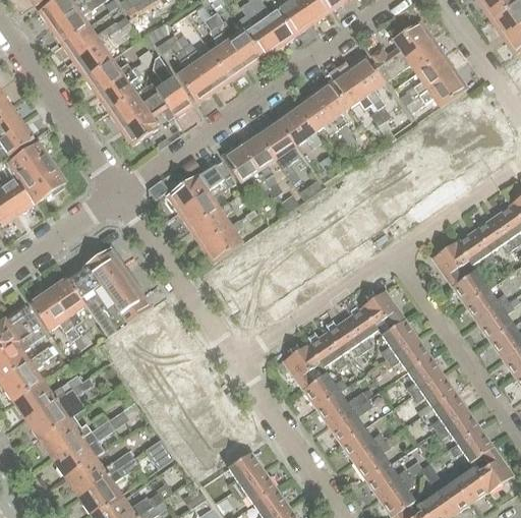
[(75,0),(73,2),(71,0),(53,0),(39,10),(40,10),(38,11),(47,24),(48,22),(51,27),(85,3),(85,4),(92,0),(75,0)]
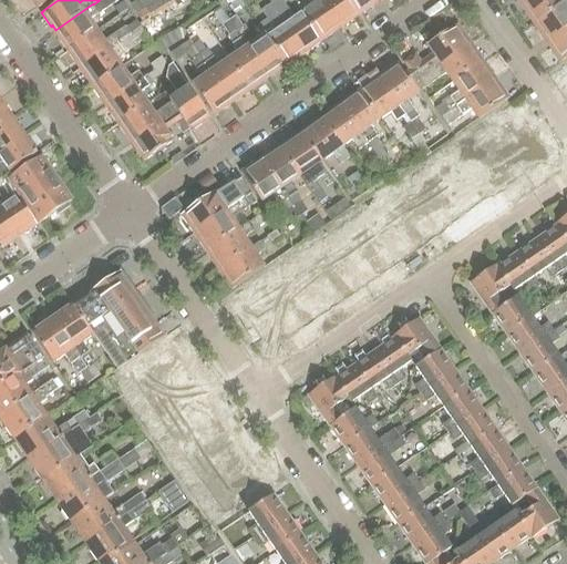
[(66,50),(98,28),(90,17),(114,0),(100,0),(93,4),(93,3),(55,30),(59,34),(57,36),(66,50)]
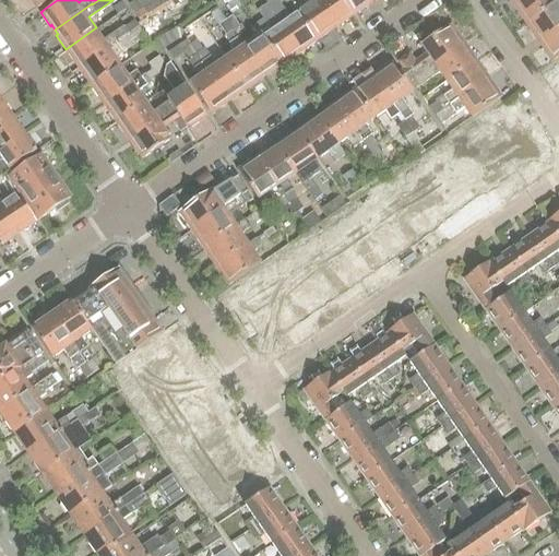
[(127,7),(123,0),(120,0),(113,6),(118,13),(127,7)]
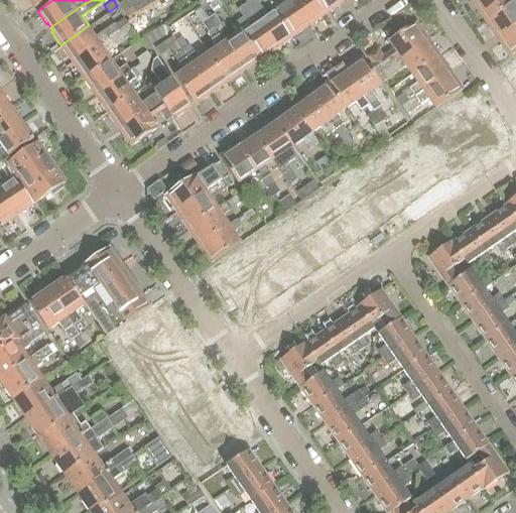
[(121,0),(119,1),(130,18),(137,13),(139,16),(155,7),(156,8),(168,0),(121,0)]
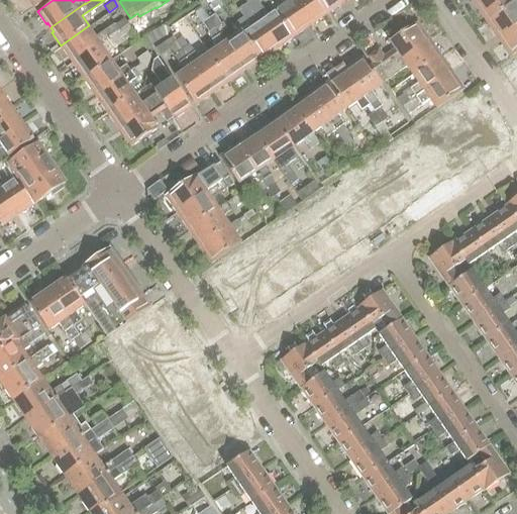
[(294,34),(277,9),(269,14),(257,0),(248,0),(247,1),(277,43),(281,41),(282,42),(294,34)]
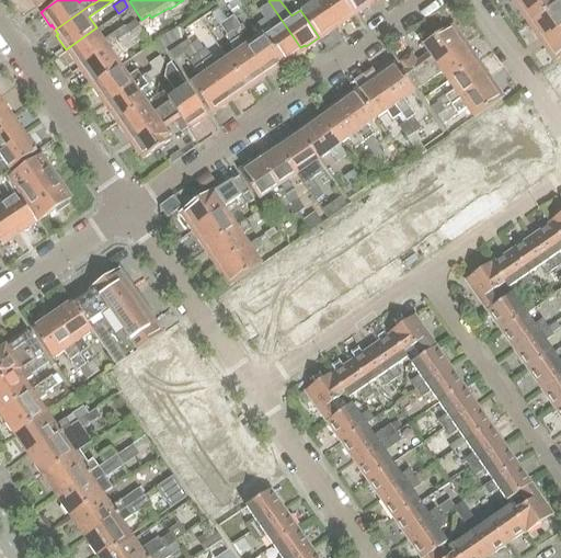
[(334,24),(317,0),(305,0),(308,4),(300,10),(319,37),(331,30),(330,27),(334,24)]
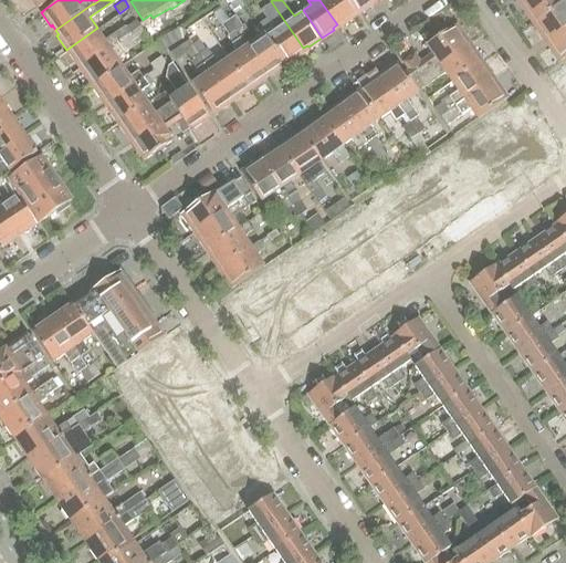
[(357,13),(346,0),(320,0),(337,24),(343,21),(344,23),(357,13)]
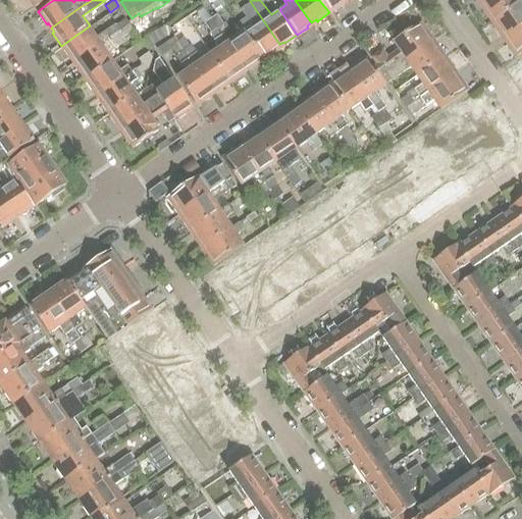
[(324,0),(331,10),(344,2),(343,0),(324,0)]
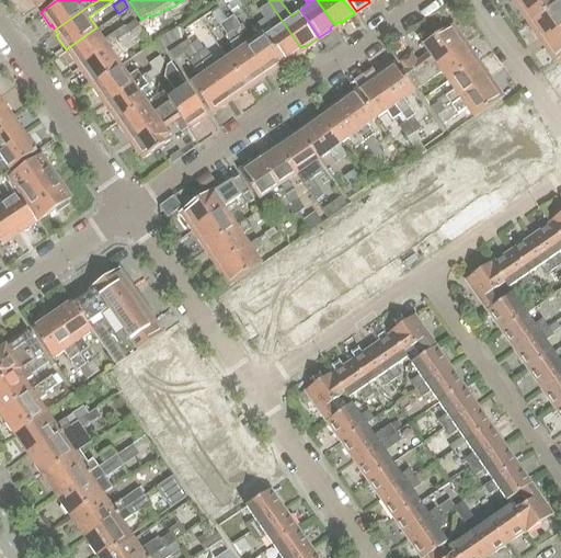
[(515,0),(518,4),(516,6),(528,23),(559,1),(558,0),(515,0)]
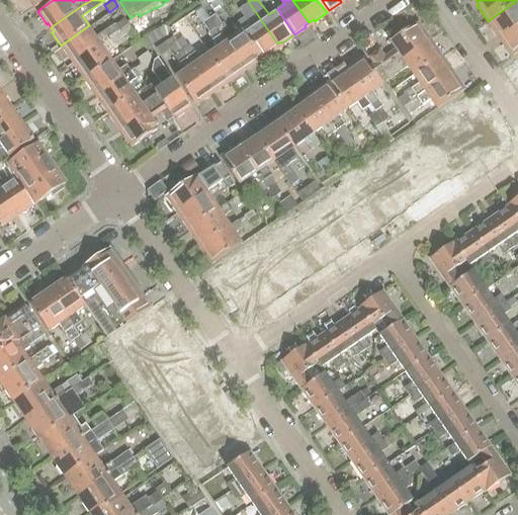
[(277,44),(248,1),(238,8),(243,15),(236,20),(242,29),(243,28),(256,49),(262,58),(273,49),(272,48),(277,44)]
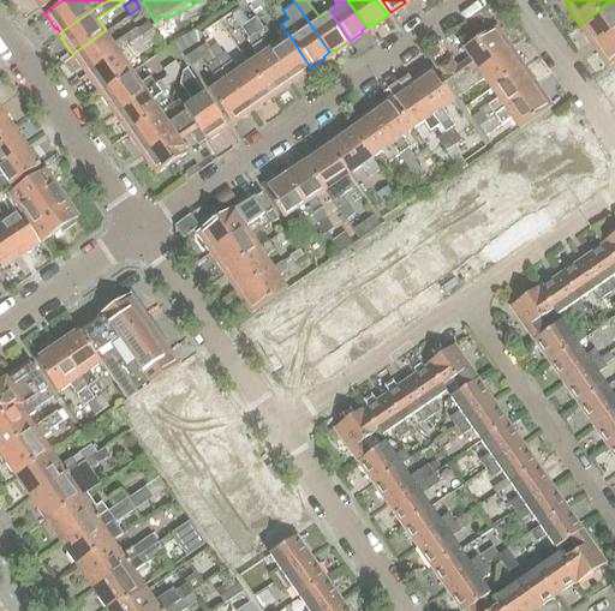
[(591,39),(595,43),(614,30),(614,4),(613,1),(579,25),(589,40),(591,39)]
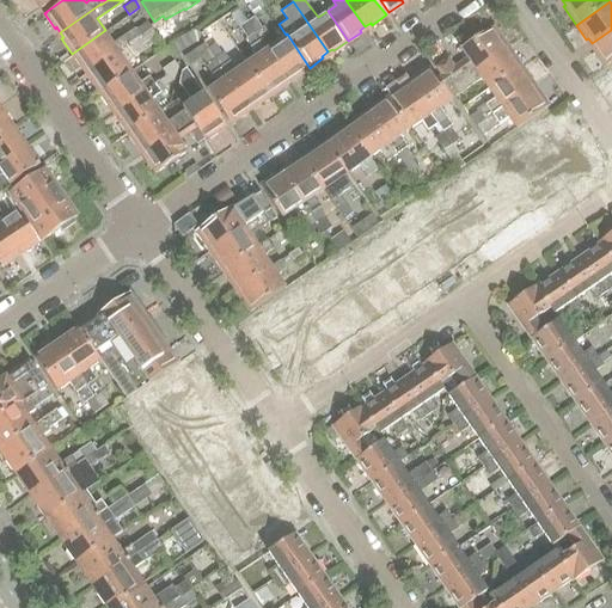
[(248,20),(242,10),(238,5),(237,5),(228,11),(230,12),(239,26),(239,25),(248,20)]
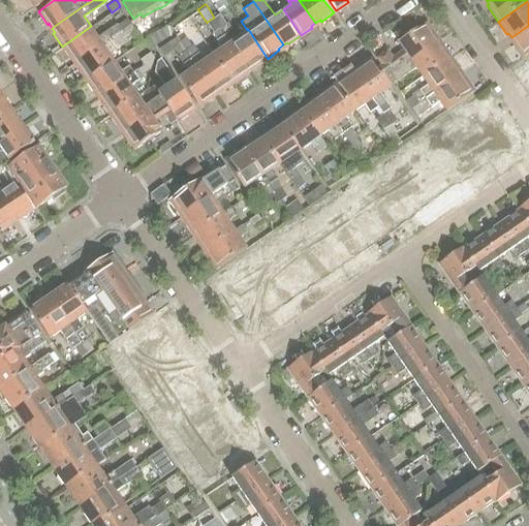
[(248,29),(247,30),(239,36),(228,21),(226,23),(220,12),(214,18),(249,68),(253,66),(254,67),(268,59),(261,50),(248,29)]
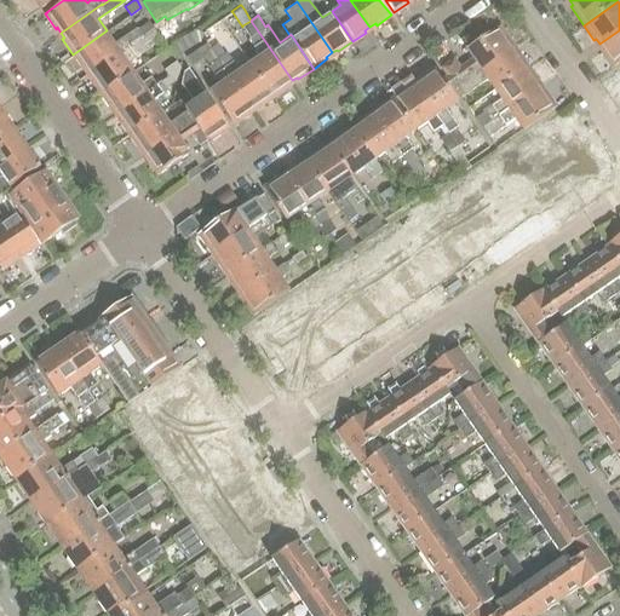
[(143,35),(154,27),(149,19),(138,28),(143,35)]
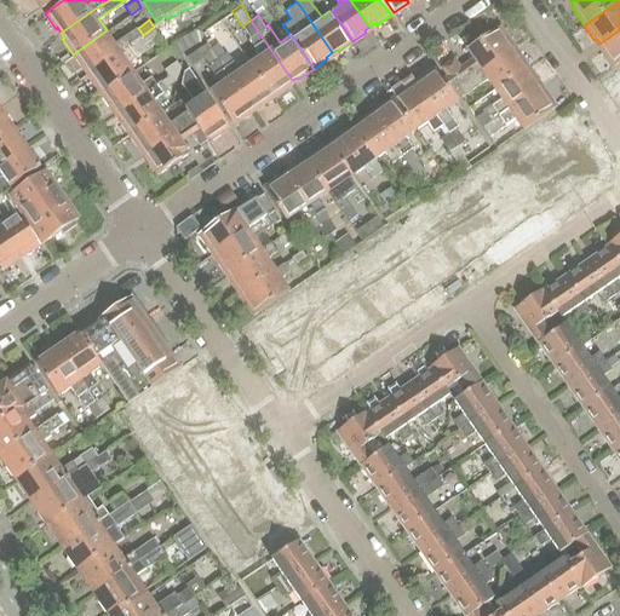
[(251,21),(242,26),(250,36),(248,38),(260,56),(250,63),(274,97),(288,86),(287,85),(292,80),(251,21)]
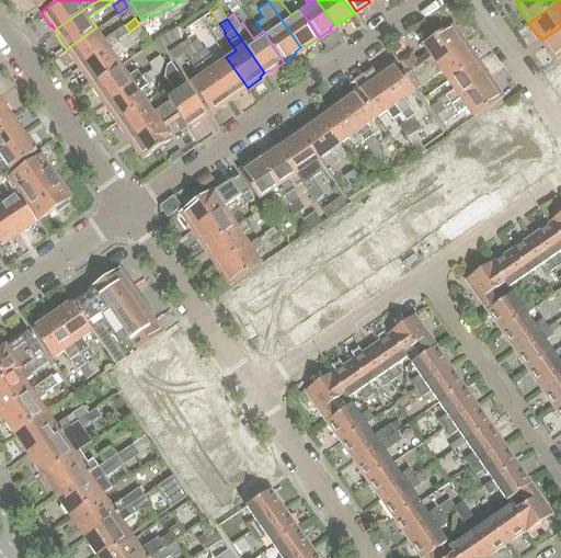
[(411,50),(399,59),(412,78),(465,42),(461,37),(462,36),(453,22),(422,43),(430,53),(418,60),(411,50)]
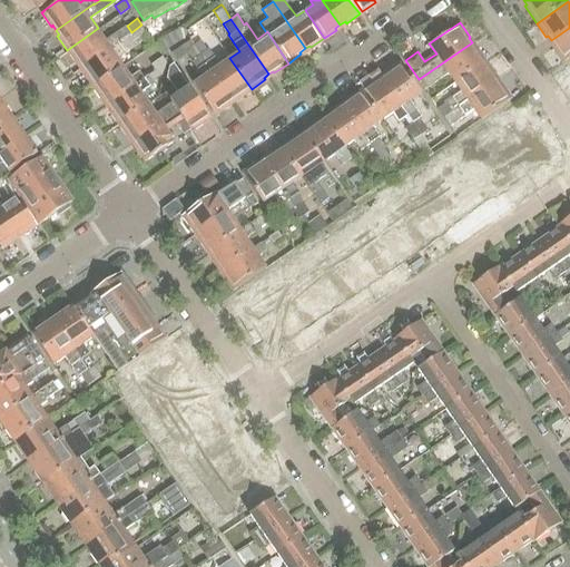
[(182,23),(154,41),(155,42),(159,50),(184,36),(183,26),(182,23)]
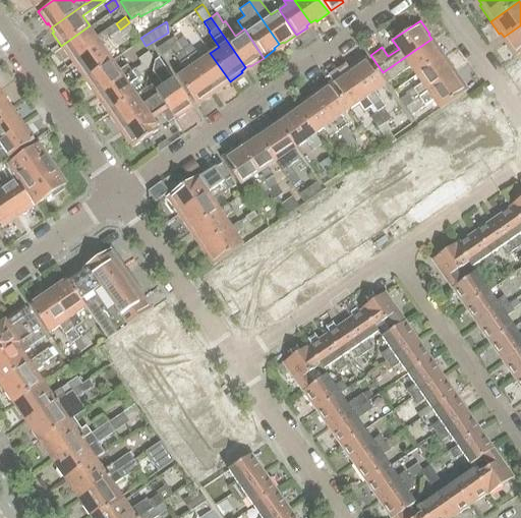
[(120,30),(116,23),(115,22),(96,36),(90,25),(61,46),(69,58),(71,57),(74,61),(109,38),(108,37),(118,30),(119,30),(120,30)]
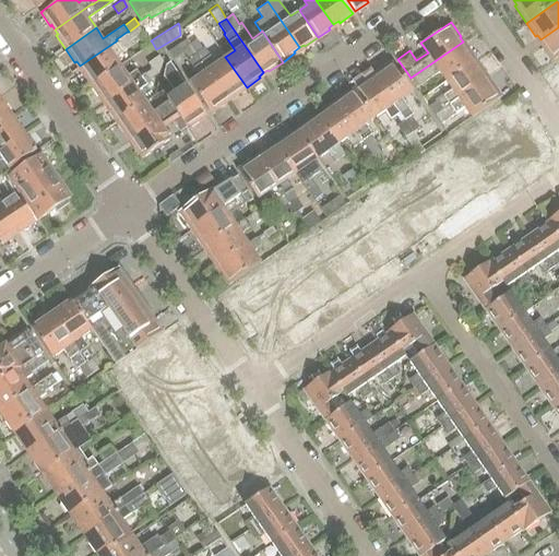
[(91,85),(121,63),(116,57),(125,51),(123,49),(146,35),(139,24),(129,32),(128,32),(127,32),(116,39),(117,40),(80,66),(83,70),(81,71),(91,85)]
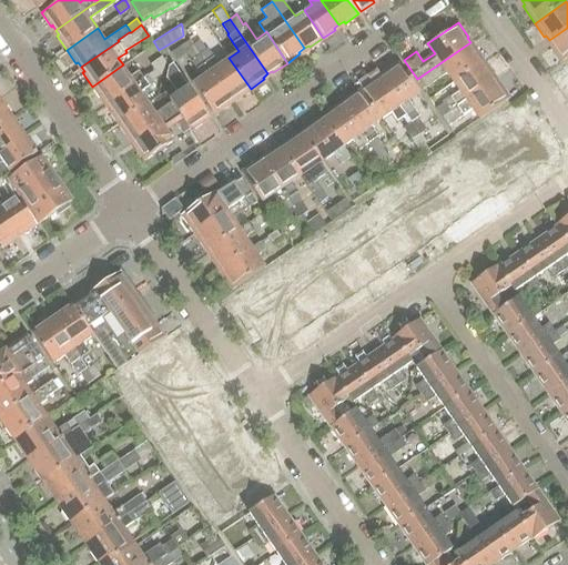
[(563,60),(567,56),(567,28),(549,40),(553,44),(551,47),(560,60),(563,59),(563,60)]
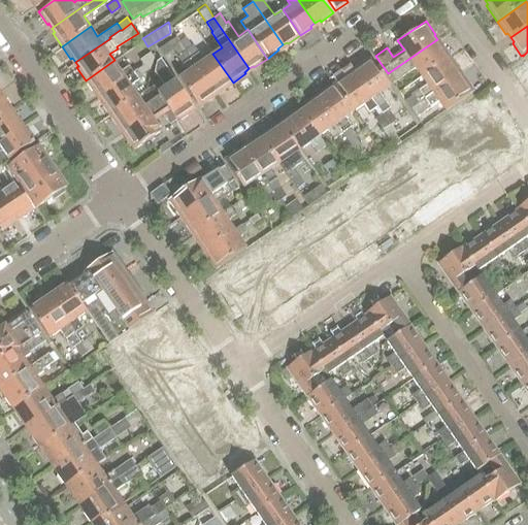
[(175,36),(159,47),(163,54),(174,46),(179,54),(186,50),(179,40),(176,35),(175,36)]
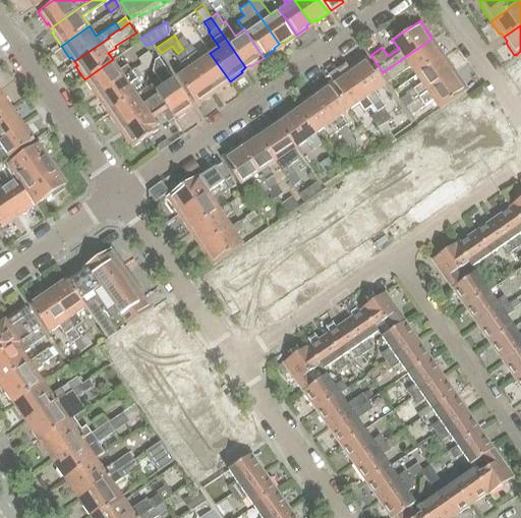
[(183,50),(188,56),(212,91),(217,88),(218,90),(230,81),(210,53),(201,58),(191,43),(189,44),(183,36),(177,40),(183,49),(183,50)]
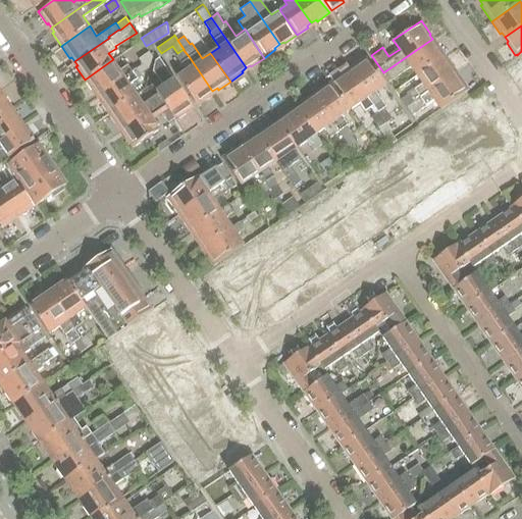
[(432,39),(383,72),(388,81),(409,66),(415,75),(446,54),(436,41),(434,43),(432,39)]
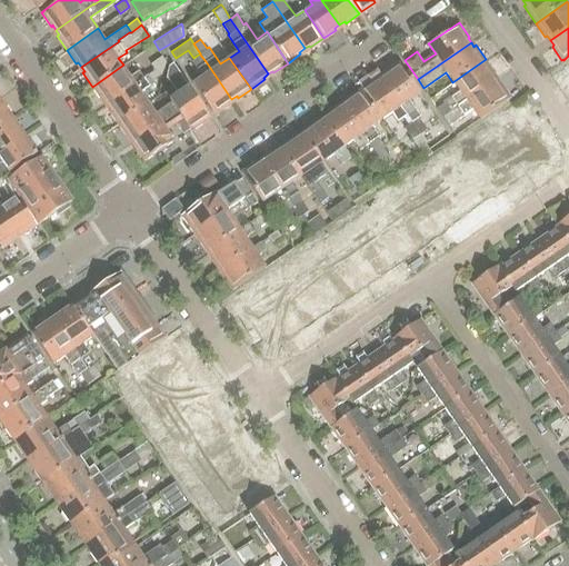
[(155,68),(166,60),(162,55),(150,62),(155,68)]
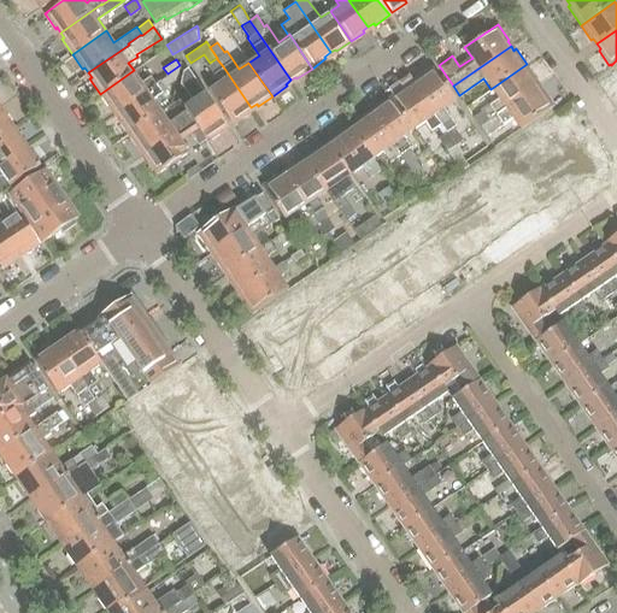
[(475,116),(481,125),(538,86),(535,81),(536,80),(527,64),(491,89),(498,99),(475,116)]
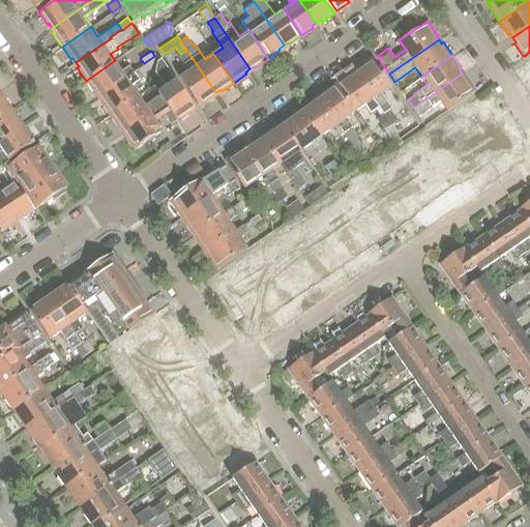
[(154,56),(144,63),(134,70),(135,71),(99,96),(102,100),(100,101),(110,115),(139,94),(133,85),(140,80),(140,79),(143,77),(142,75),(151,68),(155,58),(154,56)]
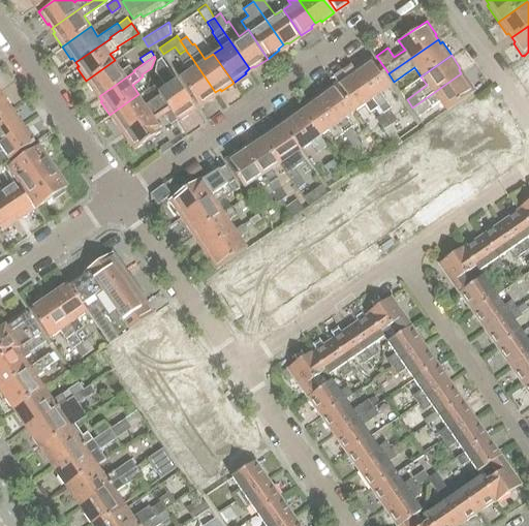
[(188,71),(180,76),(198,104),(198,103),(199,105),(212,97),(211,95),(215,92),(191,57),(183,63),(188,71)]
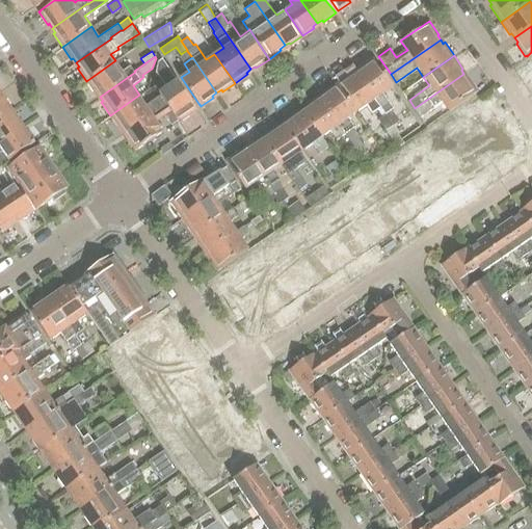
[(361,69),(356,72),(380,106),(389,100),(383,91),(384,90),(393,85),(373,57),(365,62),(360,67),(361,69)]
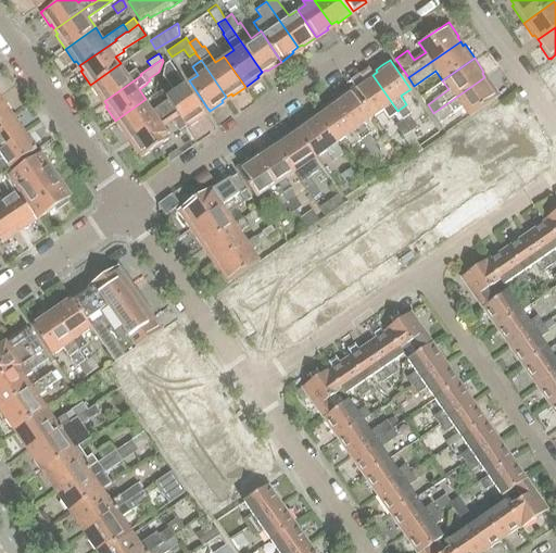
[(167,100),(173,107),(178,114),(186,125),(187,126),(201,117),(200,115),(203,113),(204,114),(205,114),(169,61),(165,64),(163,75),(171,82),(176,89),(165,97),(167,100)]
